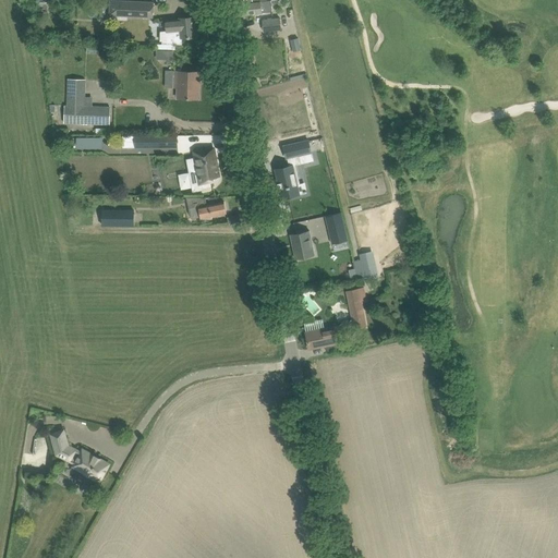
[(109,15),(153,17),(154,2),(110,0),(109,15)]
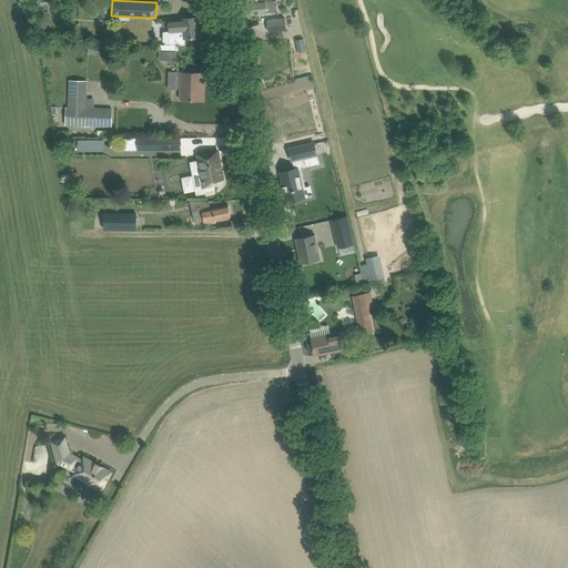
[(272,0),(239,3),(240,17),(251,14),(277,12),(276,0),(272,0)]
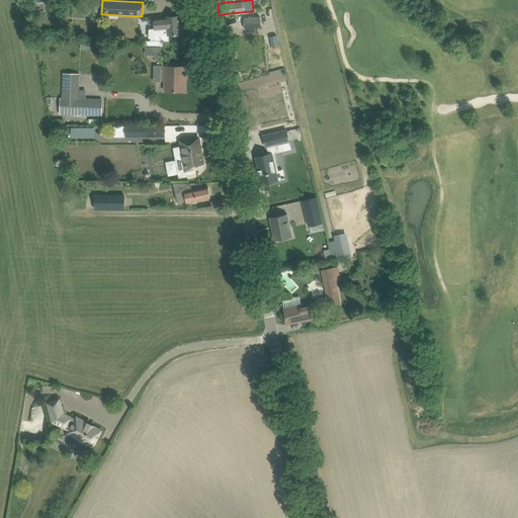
[(180,15),(167,16),(167,17),(154,18),(155,29),(150,29),(150,41),(169,41),(169,35),(182,34),(180,15)]
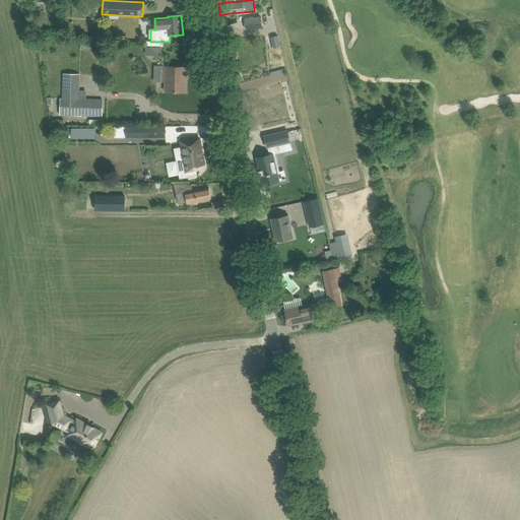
[(262,26),(261,16),(245,18),(246,28),(262,26)]
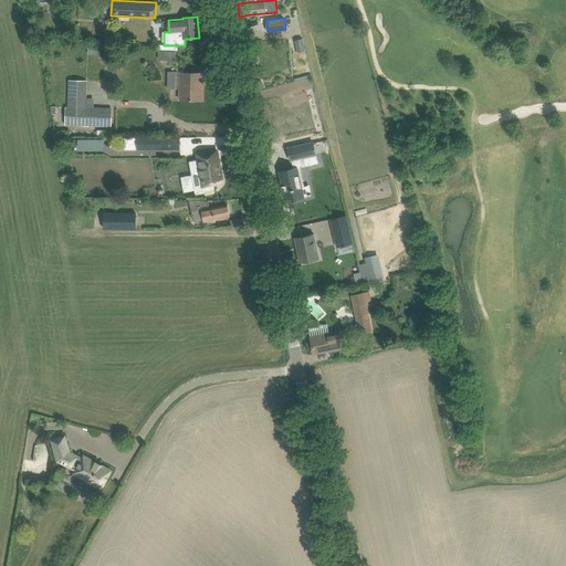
[(158,59),(167,60),(169,62),(176,60),(176,50),(159,50),(158,59)]
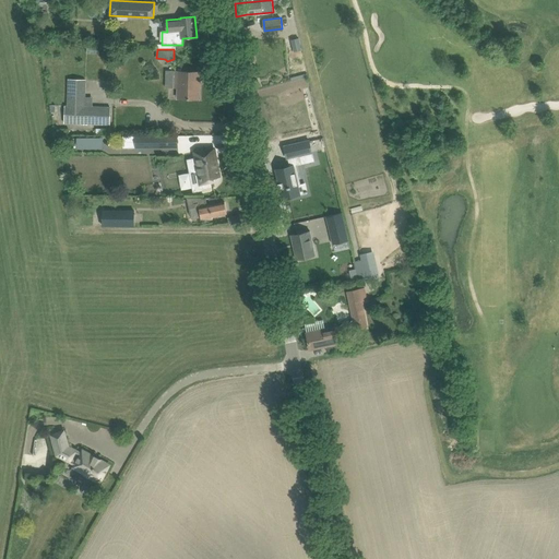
[(200,83),(200,72),(173,71),(173,82),(176,82),(175,98),(197,98),(197,83),(200,83)]
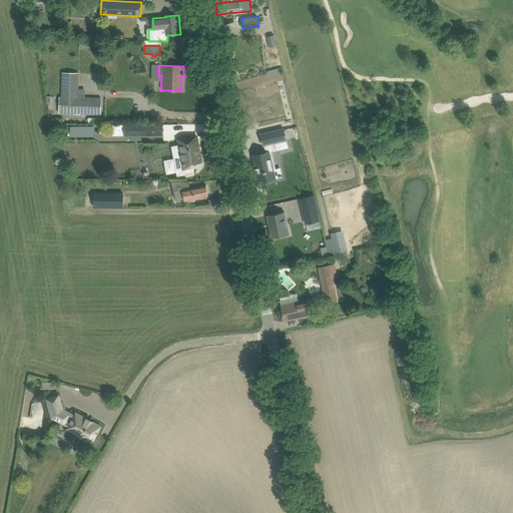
[(60,113),(101,114),(101,98),(78,97),(79,73),(63,73),(62,97),(60,97),(60,113)]
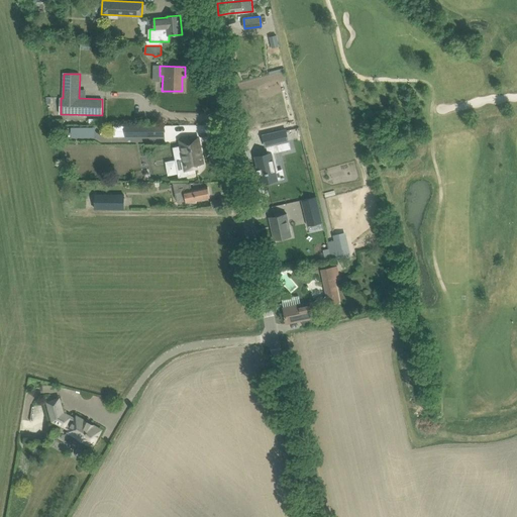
[(124,125),(124,136),(154,135),(154,125),(124,125)]
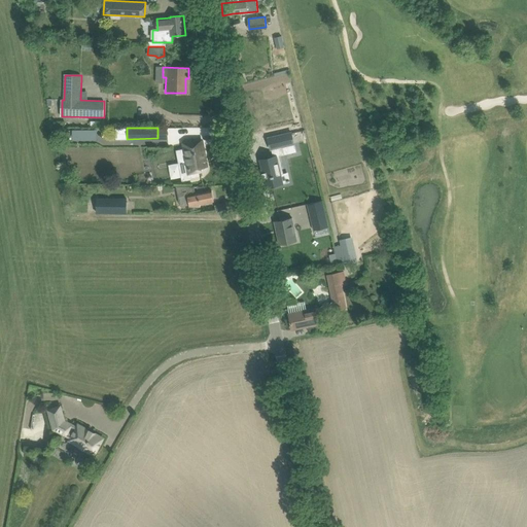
[(271,149),(272,149),(273,156),(260,160),(264,172),(261,173),(264,173),(265,177),(262,177),(262,178),(265,178),(267,187),(283,183),(281,174),(283,173),(279,155),(284,154),(282,146),(294,144),(291,133),(268,138),(271,149)]
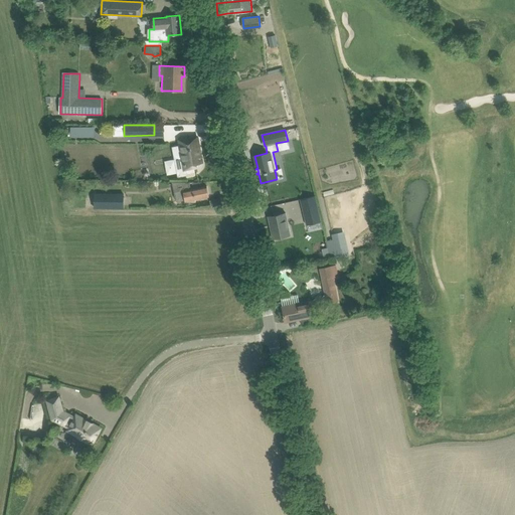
[(202,162),(197,137),(188,139),(180,140),(179,140),(180,149),(173,150),(175,159),(182,158),(184,170),(186,169),(196,168),(195,163),(202,162)]
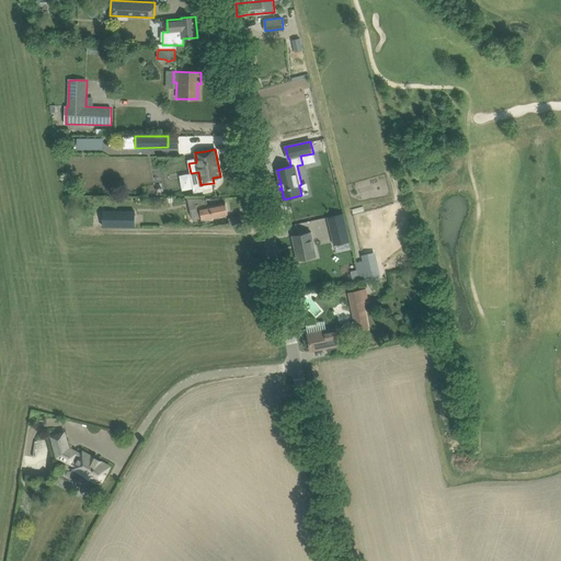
[(206,206),(204,198),(190,198),(192,209),(196,208),(197,216),(201,215),(201,220),(214,220),(213,217),(228,215),(226,203),(206,206)]
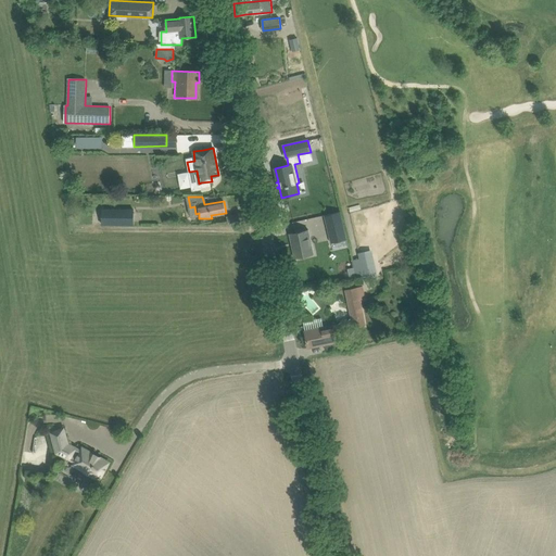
[(103,224),(133,225),(133,210),(103,209),(103,224)]
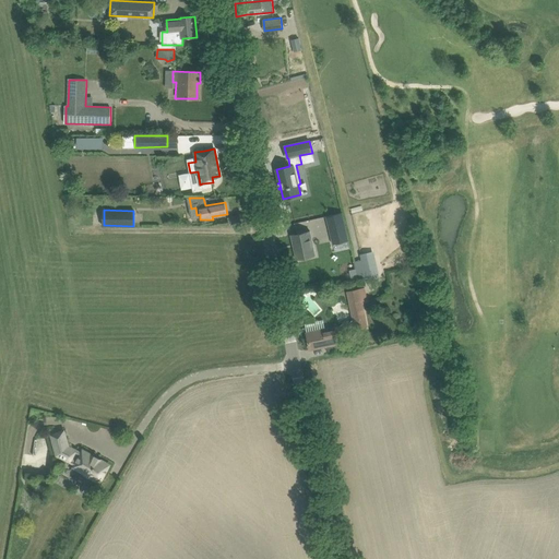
[(348,240),(342,212),(326,216),(333,245),(348,240)]
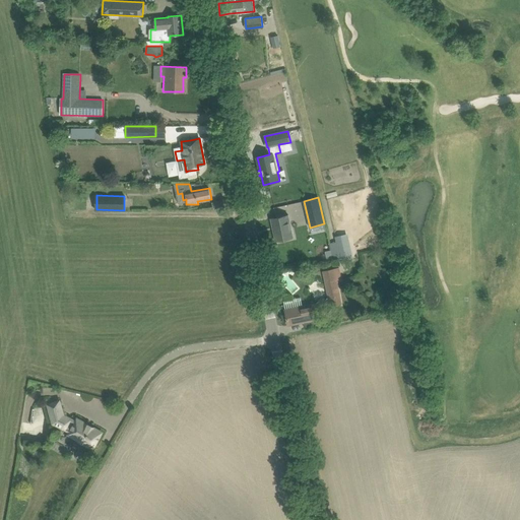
[(288,214),(270,218),(275,242),(294,238),(288,214)]
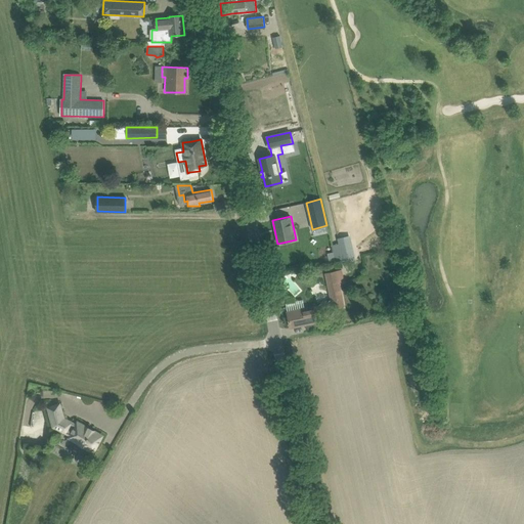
[(356,262),(350,235),(338,237),(339,244),(333,245),(336,261),(342,259),(343,265),(356,262)]
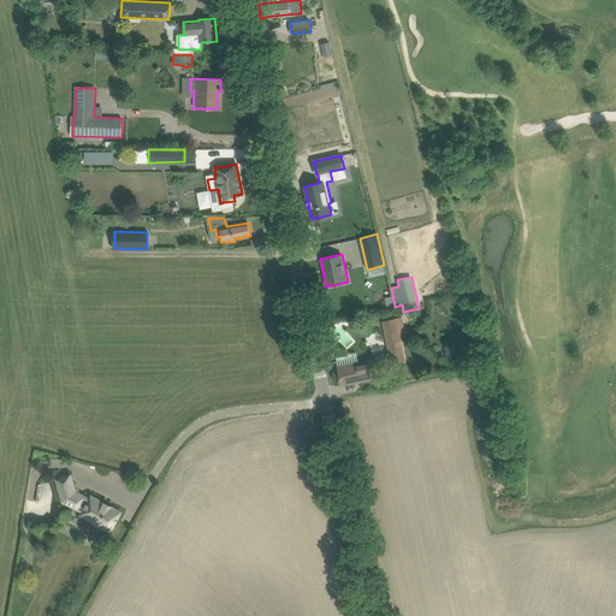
[(381,321),(388,351),(390,363),(406,361),(400,332),(406,331),(402,317),(381,321)]
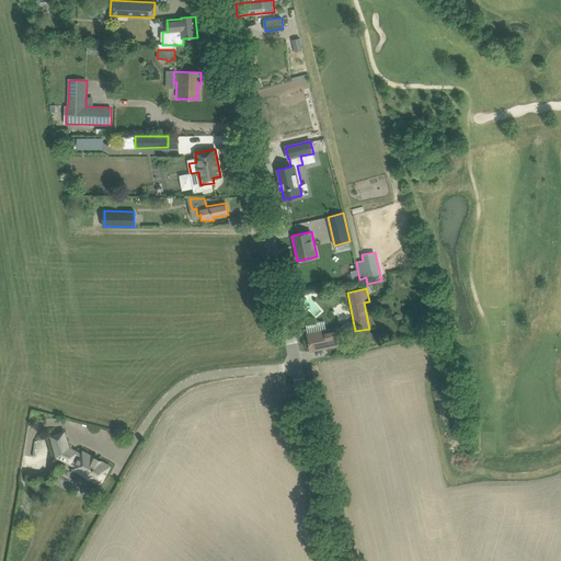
[(355,331),(353,320),(352,323),(342,325),(341,328),(319,332),(308,334),(311,351),(322,348),(331,346),(333,354),(342,352),(340,345),(343,344),(342,335),(345,336),(353,335),(355,331)]
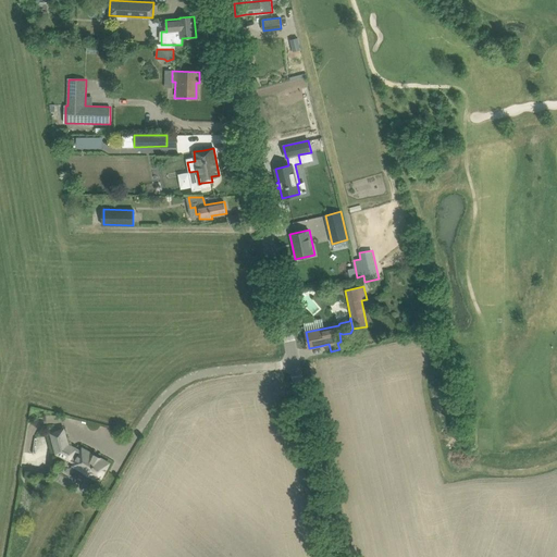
[(83,470),(79,474),(88,479),(91,474),(100,480),(109,463),(83,449),(81,452),(71,446),(65,429),(52,433),(58,453),(75,462),(74,465),(83,470)]
